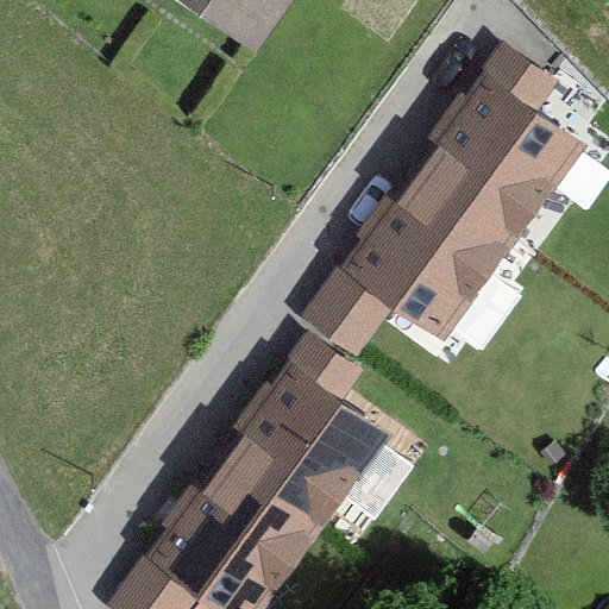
[(256,0),(223,0),(244,16),(256,0)]
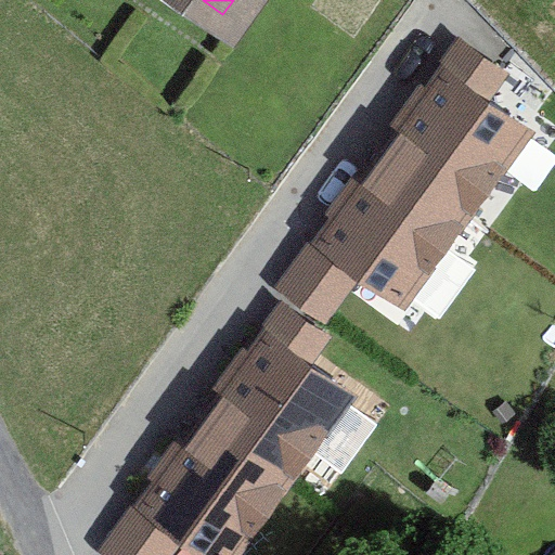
[(510,74),(457,35),(391,127),(402,134),(384,158),(469,220),(533,132),(490,101),(510,74)]
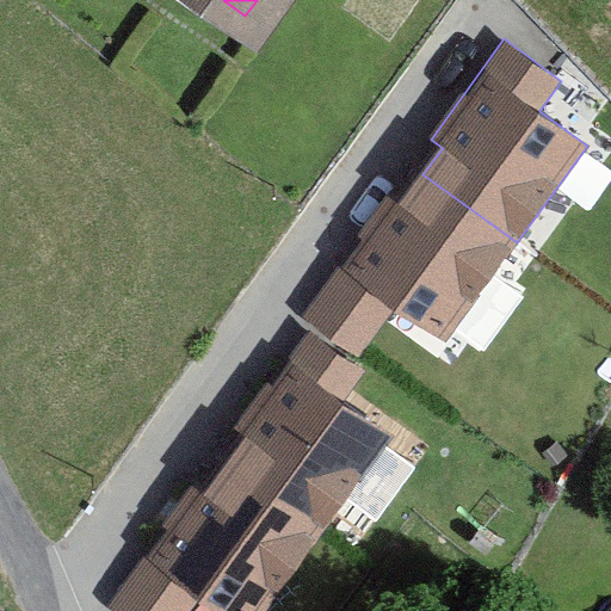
[(392,198),(307,314),(359,352),(394,303),(448,341),(517,242),(423,174),(400,204),(392,198)]
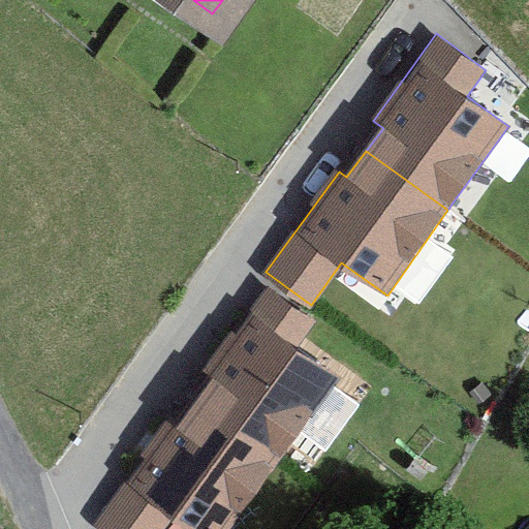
[(316,320),(268,284),(201,373),(210,379),(198,396),(278,455),(334,379),(294,350),(316,320)]
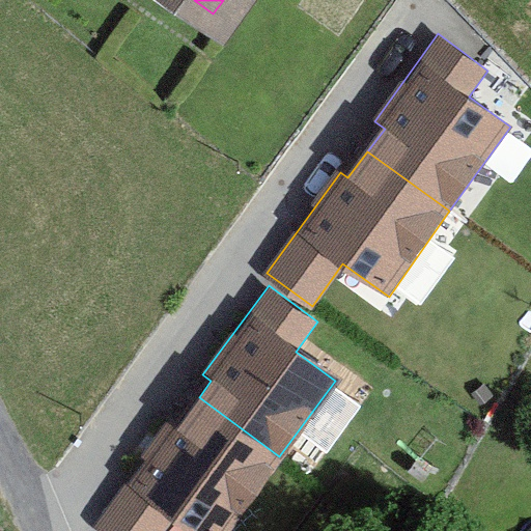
[(224,530),(279,456),(199,397),(176,428),(167,422),(94,521),(108,530),(160,530),(172,515),(193,530),(224,530)]
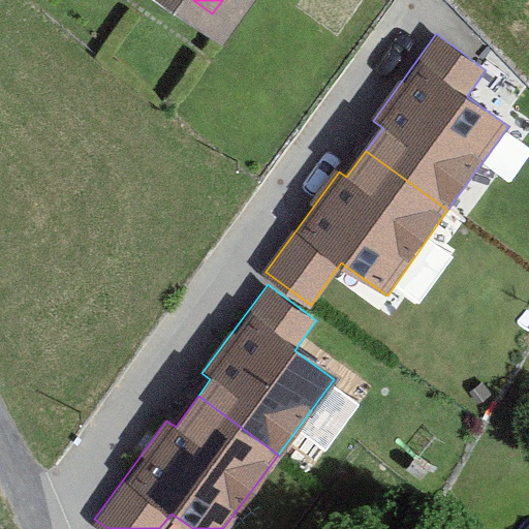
All buildings are outlined.
